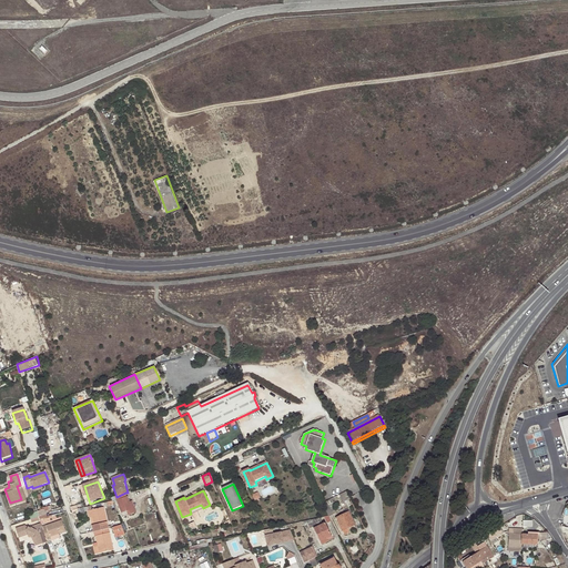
[(344,503),(350,499),(346,492),(340,495),(344,503)]
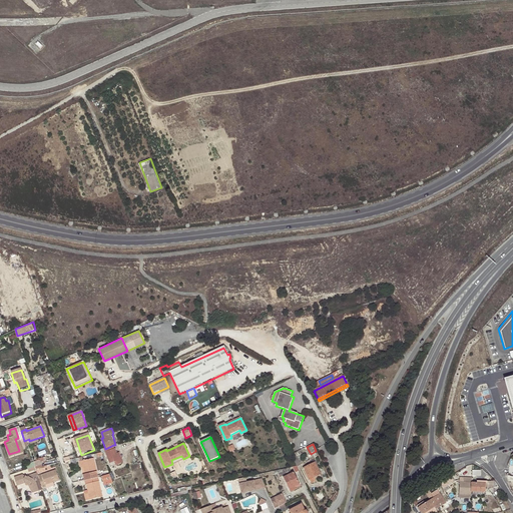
[(113,445),(105,449),(104,449),(101,450),(101,453),(105,451),(110,464),(115,462),(117,466),(122,464),(118,454),(115,449),(113,445)]
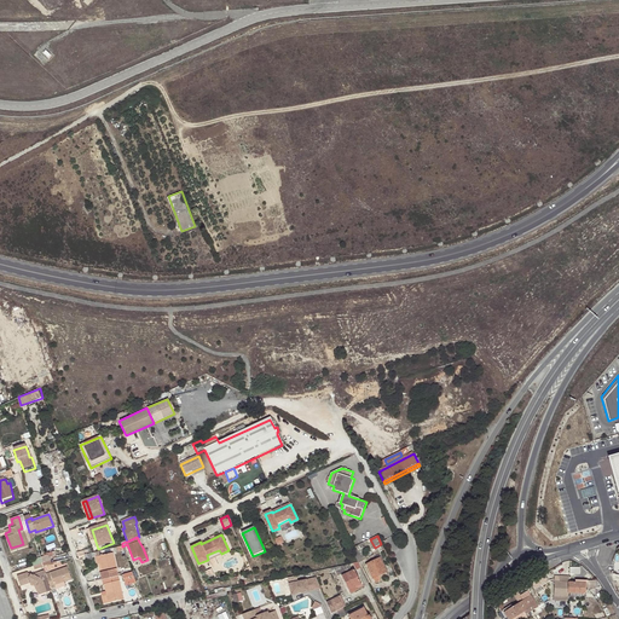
[(354,547),(351,548),(358,562),(362,561),(357,550),(354,547)]
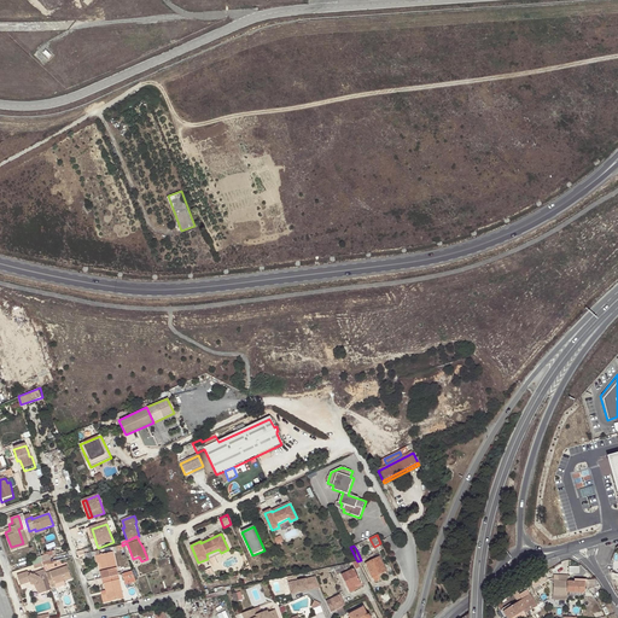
[(111,552),(99,555),(100,561),(99,563),(100,571),(99,572),(100,578),(116,575),(111,552)]
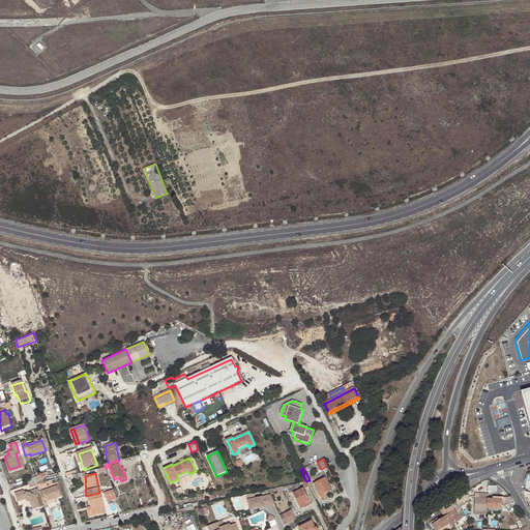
[(30,490),(38,486),(37,484),(45,482),(41,474),(26,480),(30,490)]
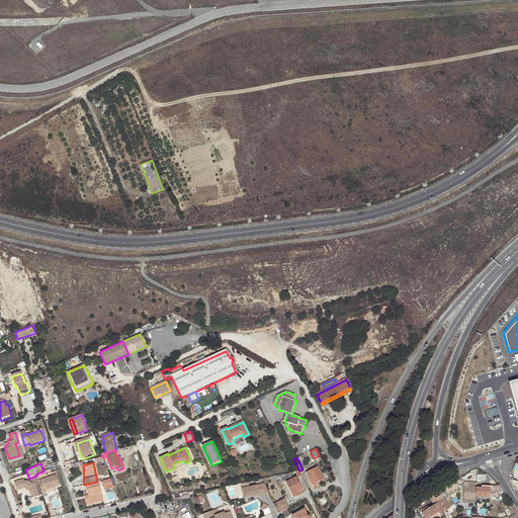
[(324,479),(318,467),(307,472),(312,485),(324,479)]
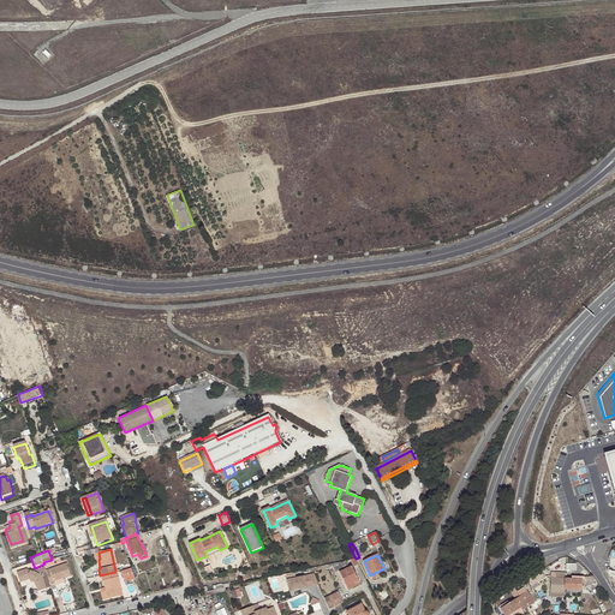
[(346,561),(328,565),(332,572),(334,572),(335,573),(346,567),(346,566),(348,565),(346,561)]
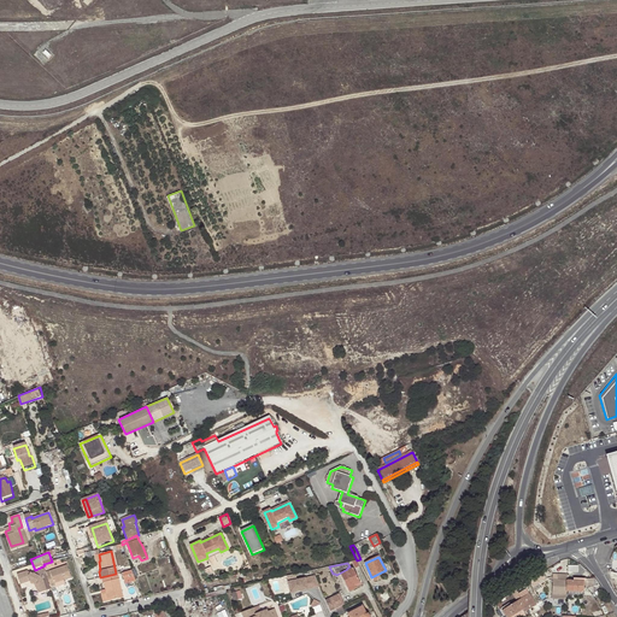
[(51,587),(54,586),(53,583),(64,580),(71,577),(68,564),(46,571),(51,587)]
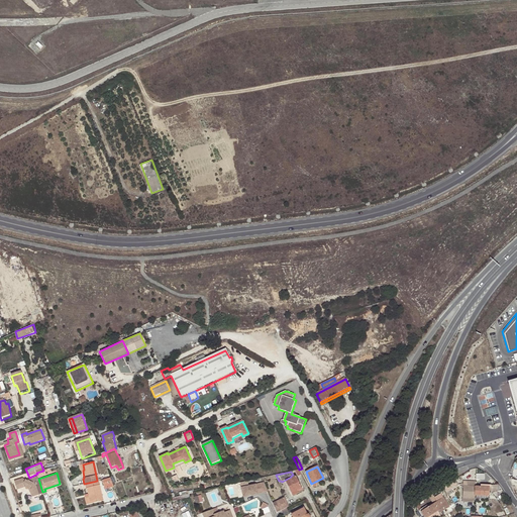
[(298,491),(301,489),(296,477),(285,481),(291,493),(297,490),(298,491)]
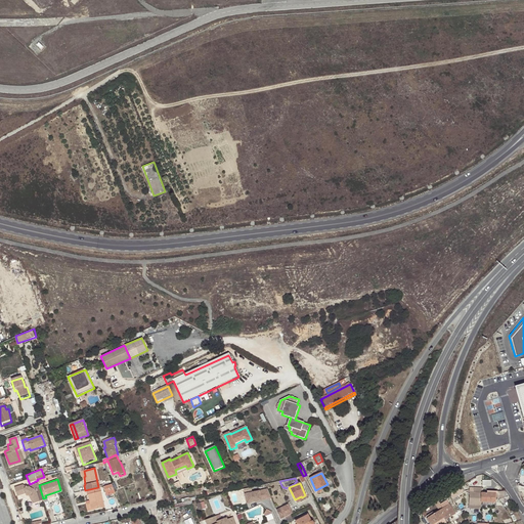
[(106,495),(115,493),(112,484),(103,486),(103,488),(105,488),(106,495)]
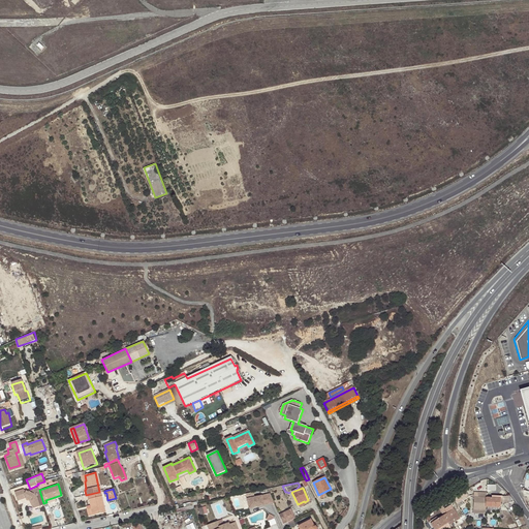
[(24,490),(16,493),(17,497),(21,496),(22,499),(26,498),(29,500),(31,500),(32,503),(32,504),(33,508),(44,505),(43,503),(39,490),(35,491),(36,495),(35,496),(35,495),(29,491),(29,492),(24,490)]
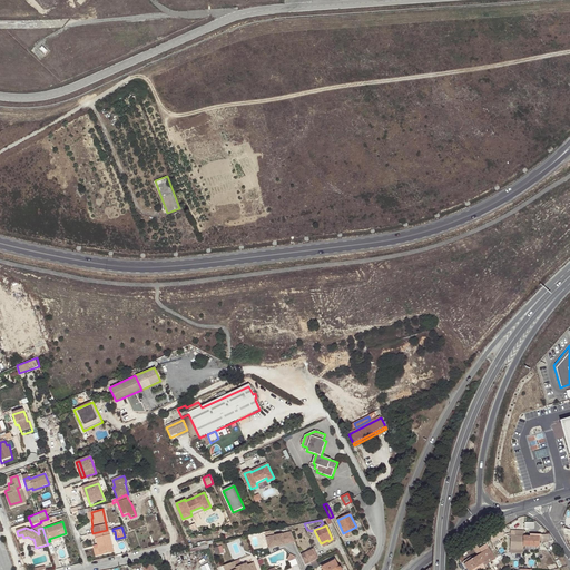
[(501,529),(489,537),(494,547),(500,543),(498,540),(505,536),(501,529)]
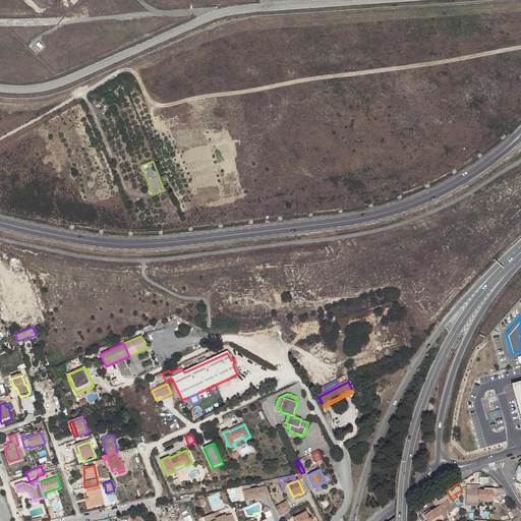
[(98,484),(84,487),(85,491),(87,491),(89,500),(91,507),(103,504),(98,484)]
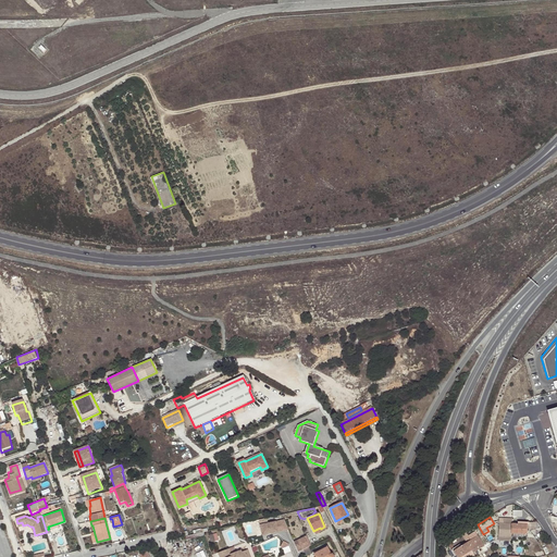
[(262,535),(288,530),(284,520),(261,525),(262,535)]
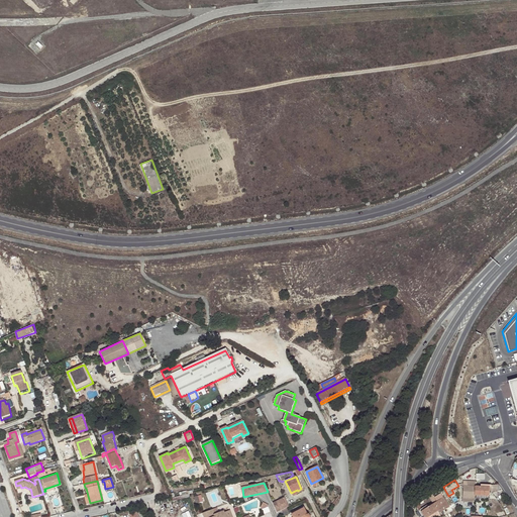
[(481,487),(476,486),(489,493),(491,493),(491,491),(491,485),(481,484),(481,487)]
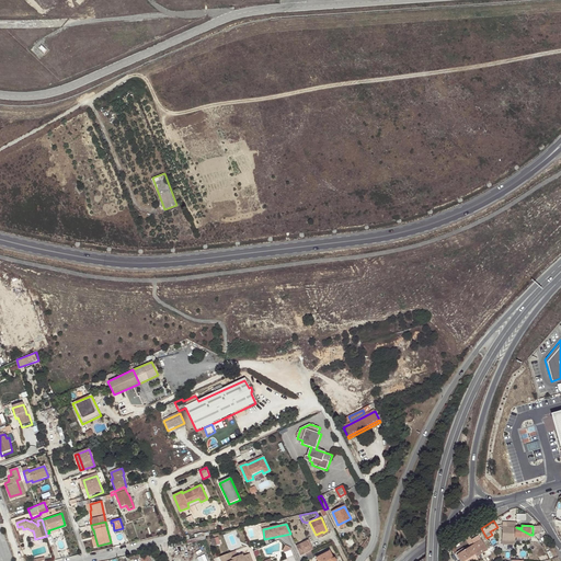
[(502,535),(502,540),(515,541),(515,538),(516,527),(502,527),(502,535)]
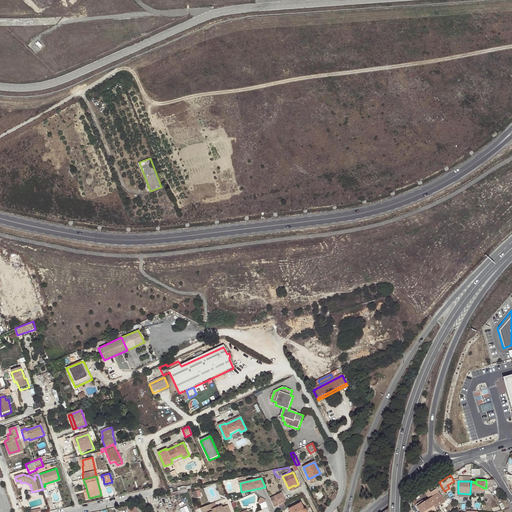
[(471,481),(470,491),(484,492),(484,488),(471,481)]
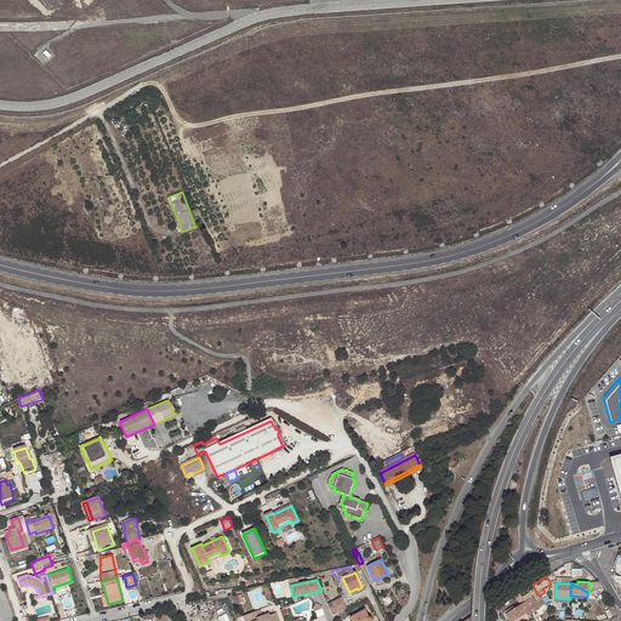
[(551,603),(570,604),(570,599),(556,598),(556,592),(551,592),(551,603)]
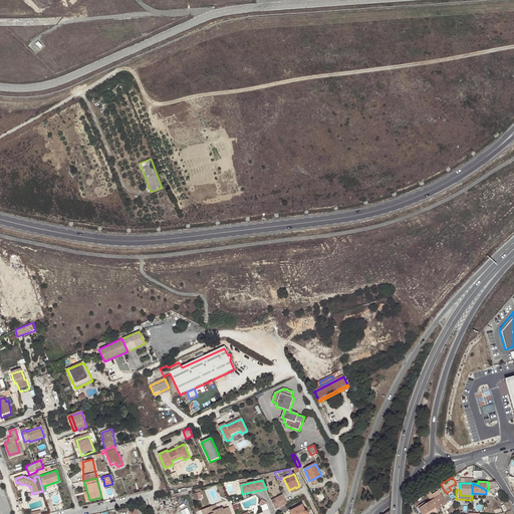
[(435,499),(441,494),(439,491),(434,493),(432,491),(430,492),(435,499)]
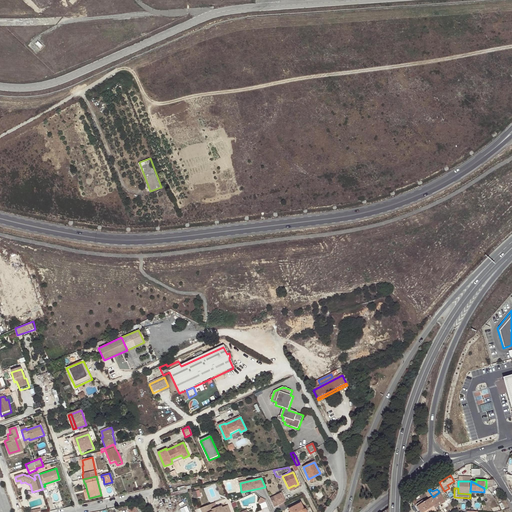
[(428,490),(424,492),(429,499),(434,506),(435,508),(445,502),(439,492),(433,497),(428,490)]
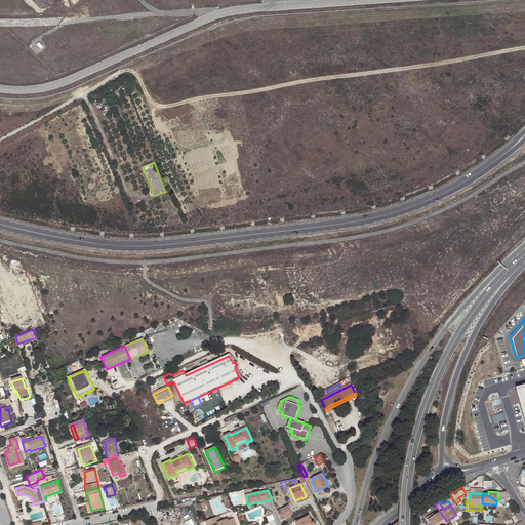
[(291,515),(293,514),(289,507),(278,512),(281,520),(284,519),(286,518),(291,515)]
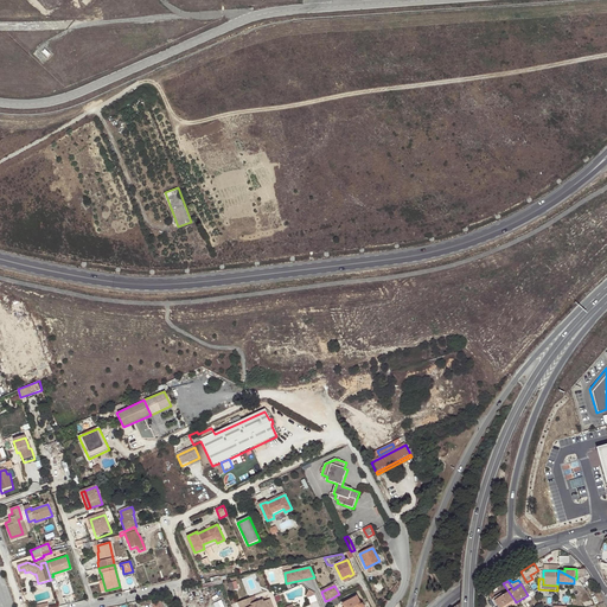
[(318,600),(312,589),(306,593),(312,604),(318,600)]
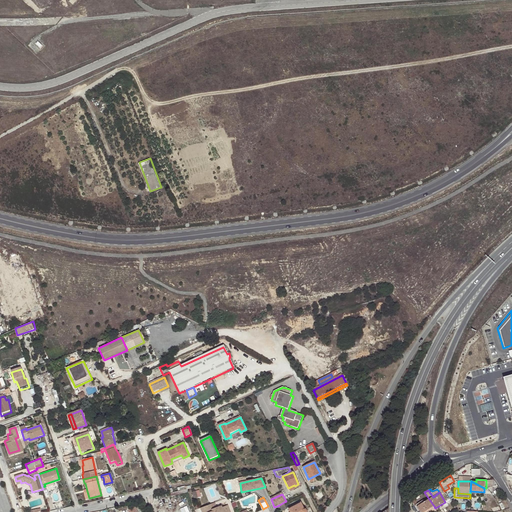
[(417,504),(414,506),(418,511),(418,510),(419,511),(424,511),(434,506),(429,499),(424,502),(423,500),(417,504)]
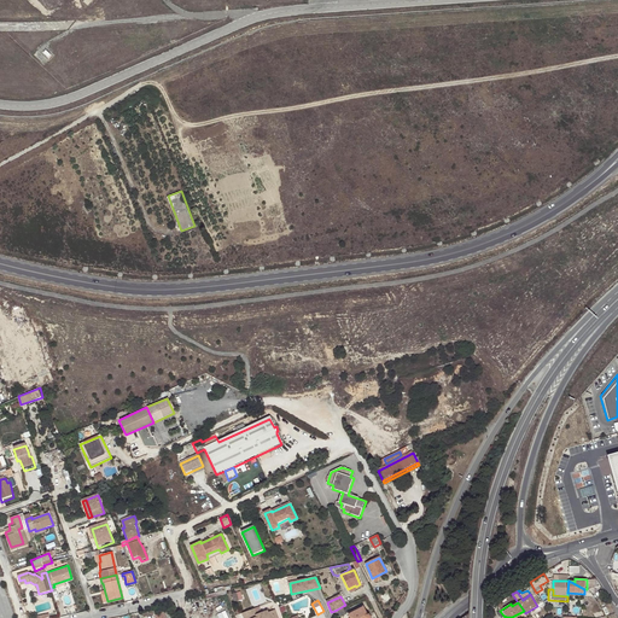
[(367,614),(363,607),(348,614),(349,617),(369,617),(369,616),(367,614)]
